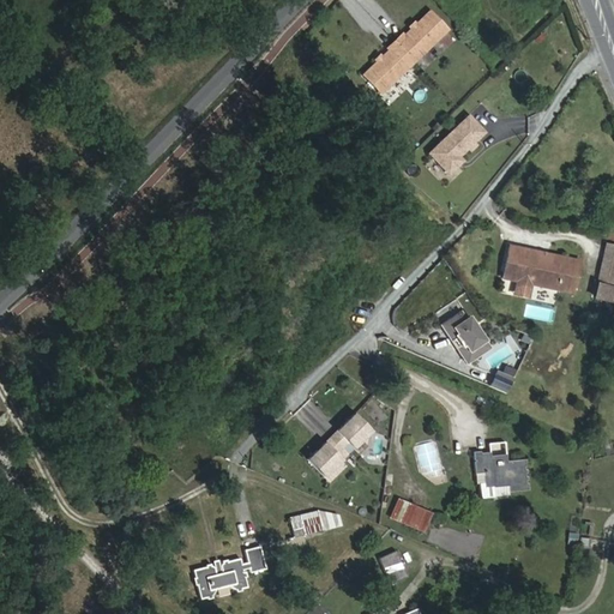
[(402,34),(395,41),(414,61),(447,29),(429,11),(403,36),(402,34)]
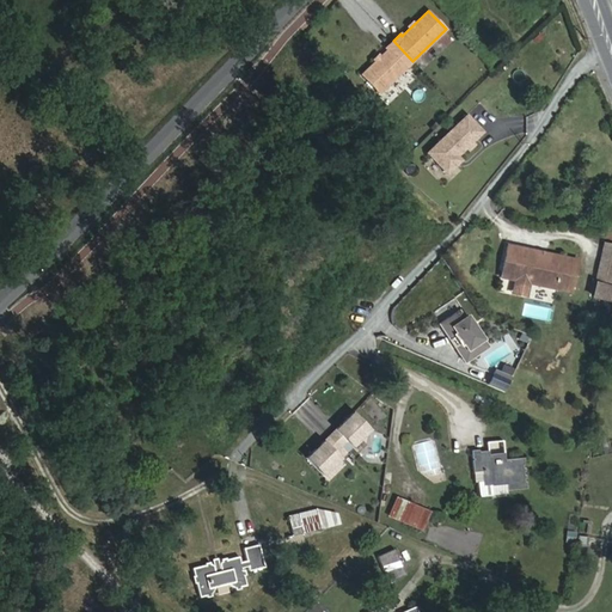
[(379,92),(412,61),(393,41),(387,47),(389,48),(362,74),(379,92)]
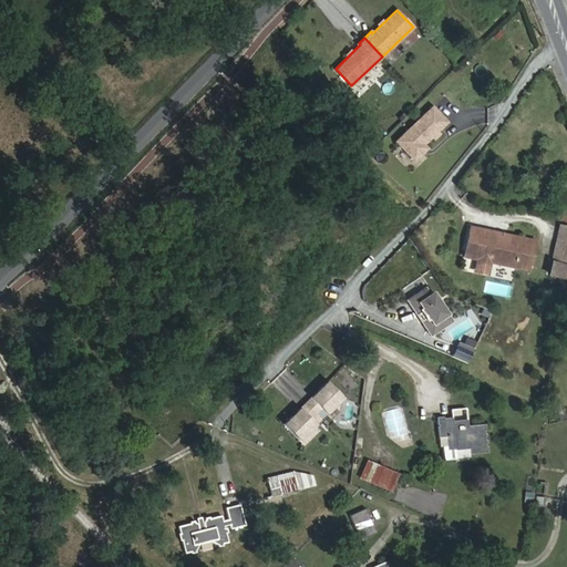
[(437,132),(447,122),(432,106),(397,142),(414,161),(423,152),(420,148),(424,144),(432,136),(437,132)]
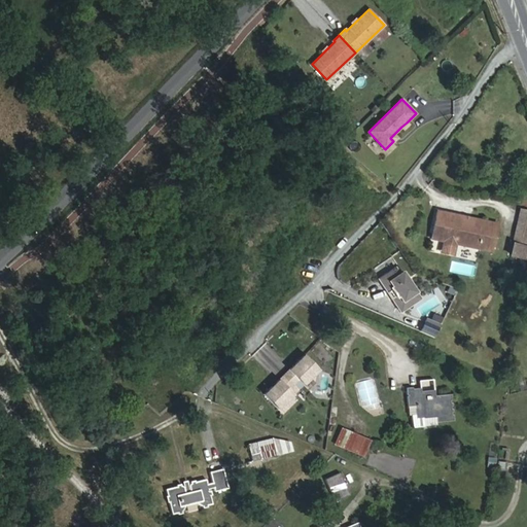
[(492,249),(496,227),(484,225),(485,219),(470,216),(469,220),(462,219),(463,215),(437,210),(431,239),(479,249),(479,246),(492,249)]
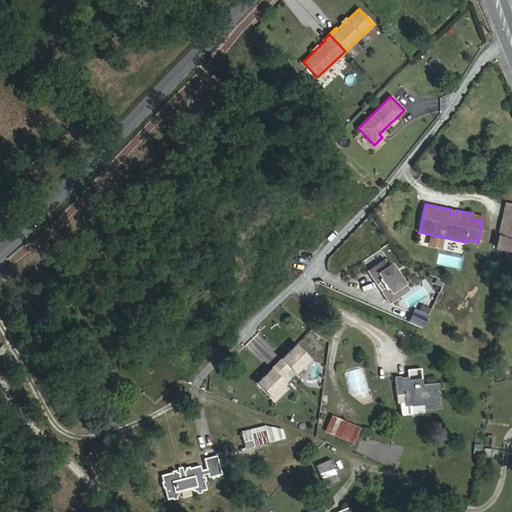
[(511,220),(511,205),(505,204),(502,218),(511,220)]
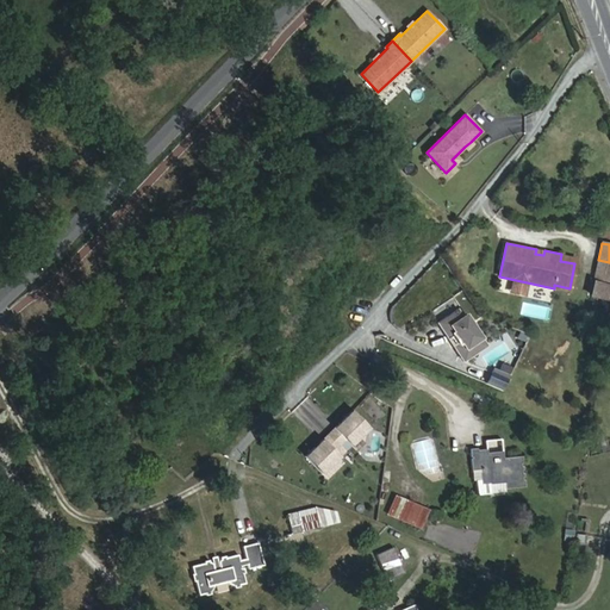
[(609,281),(609,277),(609,262),(598,260),(595,278),(609,281)]
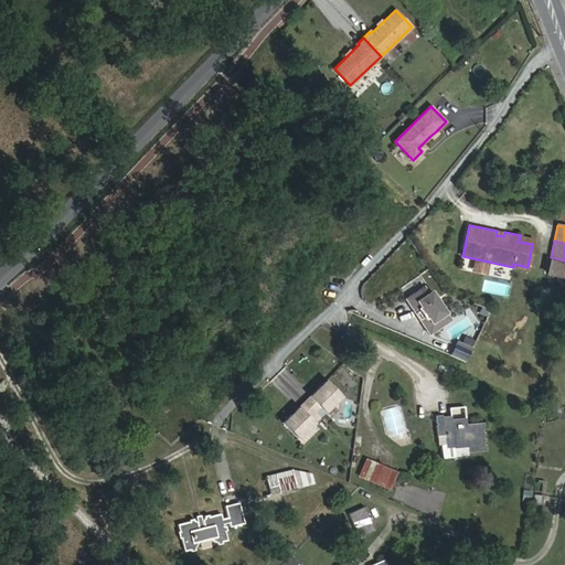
[(468,270),(471,260),(464,258),(460,268),(468,270)]
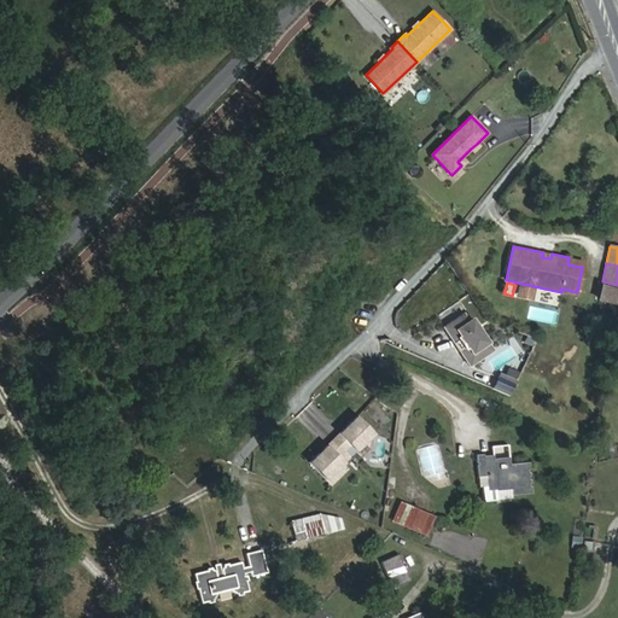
[(616,303),(617,290),(601,286),(599,298),(616,303)]
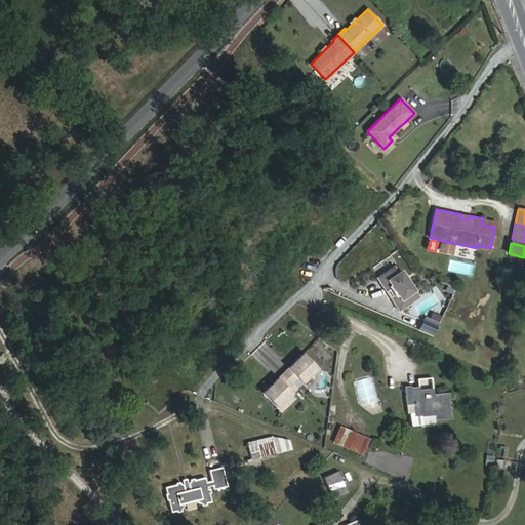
[(419,297),(401,271),(398,273),(394,267),(376,278),(384,287),(389,284),(398,297),(393,301),(399,311),(419,297)]
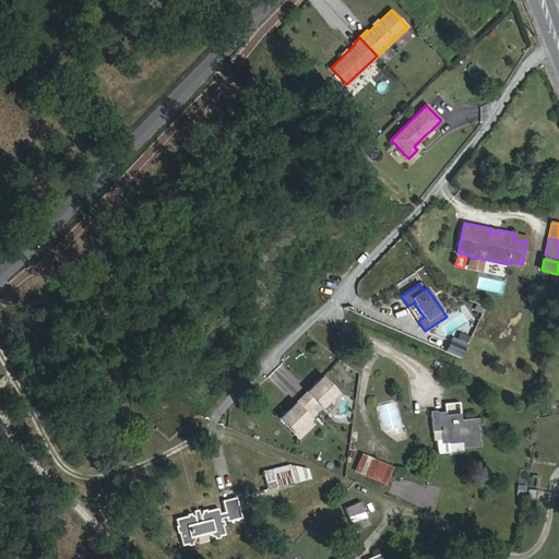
[(424,317),(414,302),(408,306),(418,321),(424,317)]
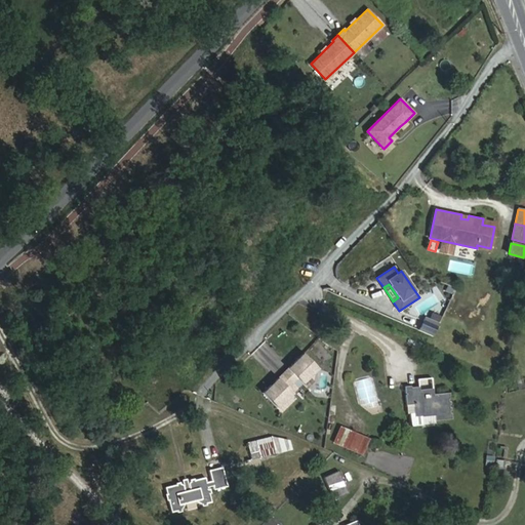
[(423,317),(417,330),(432,337),(438,323),(423,317)]
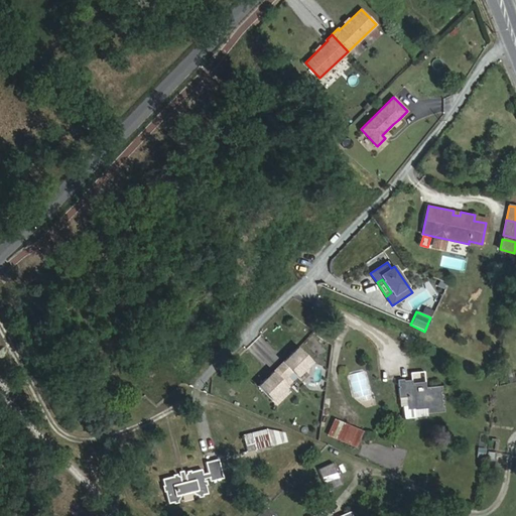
[(304,369),(311,362),(297,348),(258,386),(272,400),(279,393),(286,386),(281,381),(292,371),(296,376),(304,369)]
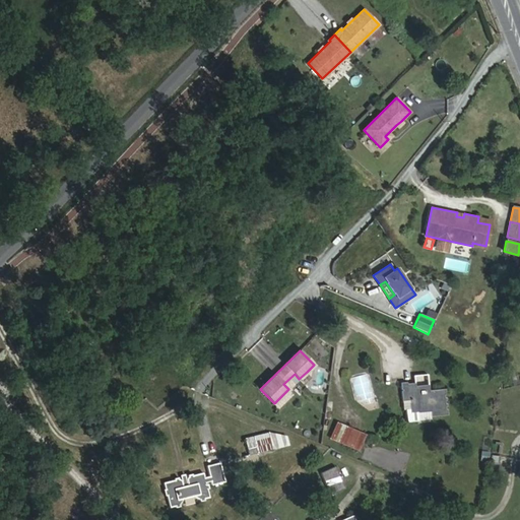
[(312,378),(307,372),(299,379),(305,385),(312,378)]
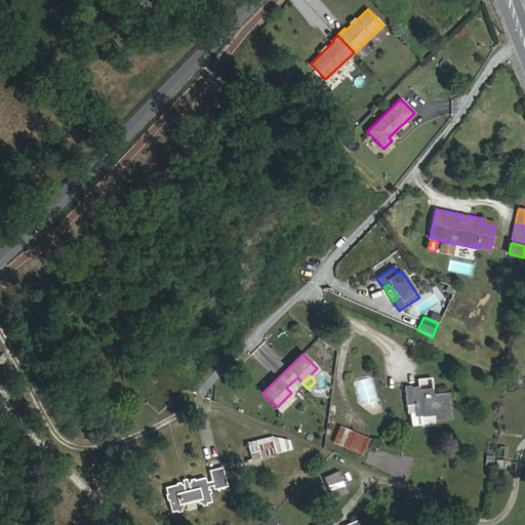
[(448,401),(448,398),(449,398),(448,393),(434,394),(434,396),(433,396),(431,377),(417,378),(418,387),(410,388),(410,386),(404,387),(405,393),(406,393),(407,394),(405,394),(407,413),(409,413),(410,426),(422,425),(435,422),(435,419),(451,418),(450,413),(449,413),(449,410),(450,410),(450,407),(449,407),(448,404),(449,404),(449,401),(448,401)]
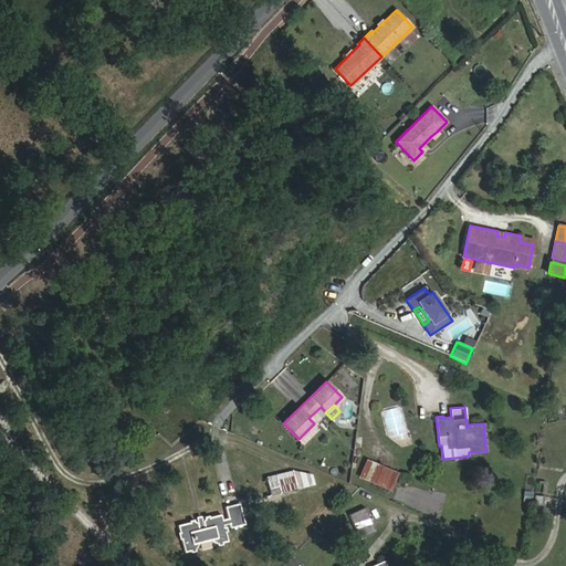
[(299,439),(304,446),(312,438),(306,431),(299,439)]
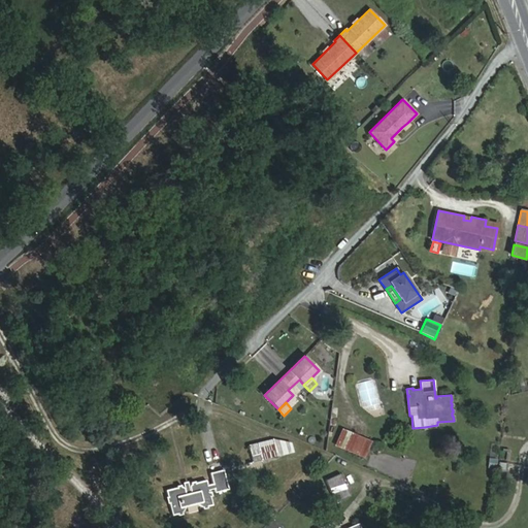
[(365,457),(371,441),(341,429),(336,443),(358,453),(365,457)]
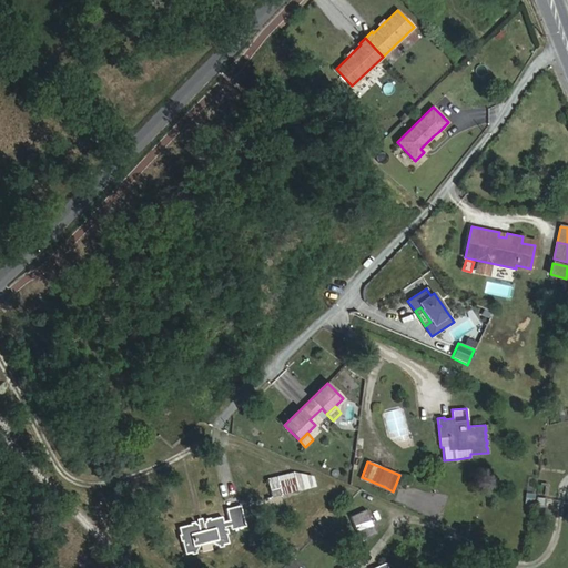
[(315,486),(313,477),(293,473),(276,477),(282,495),(315,486)]
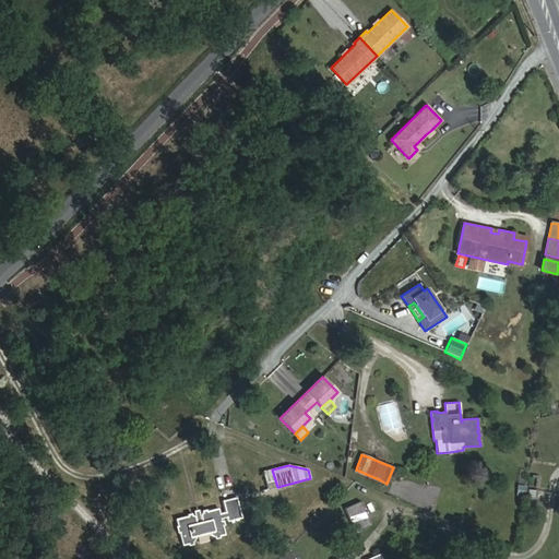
[(277,487),(272,470),(263,472),(268,489),(277,487)]
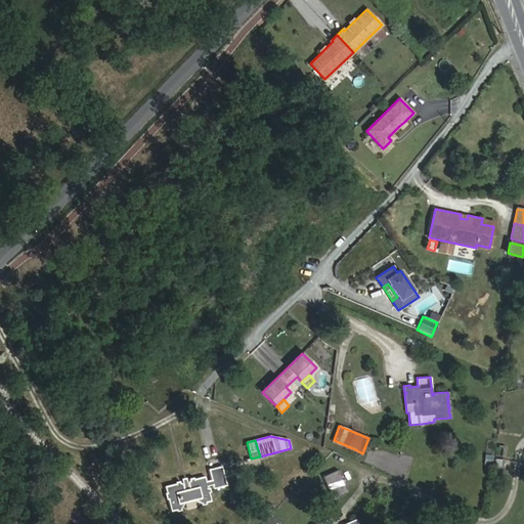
[(404,477),(408,457),(386,452),(382,472),(404,477)]
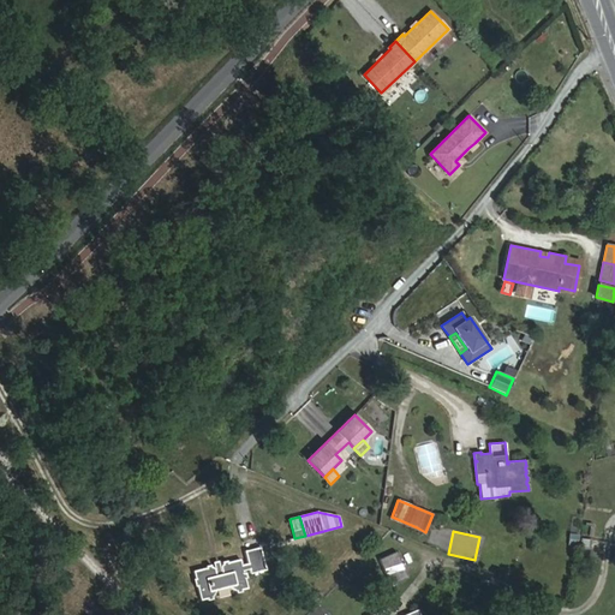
[(248,589),(243,571),(249,569),(250,573),(266,569),(261,547),(244,550),(248,562),(242,565),(240,559),(222,563),(220,567),(214,568),(212,566),(192,571),(201,599),(212,597),(216,590),(228,586),(236,591),(248,589)]
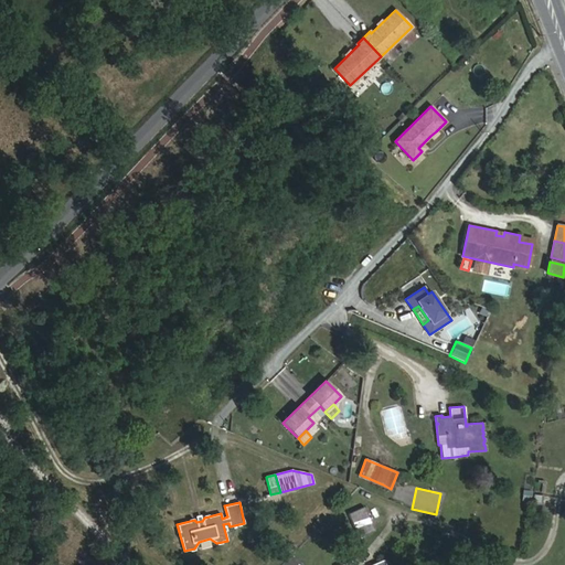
[(374,530),(364,507),(348,513),(359,537),(374,530)]
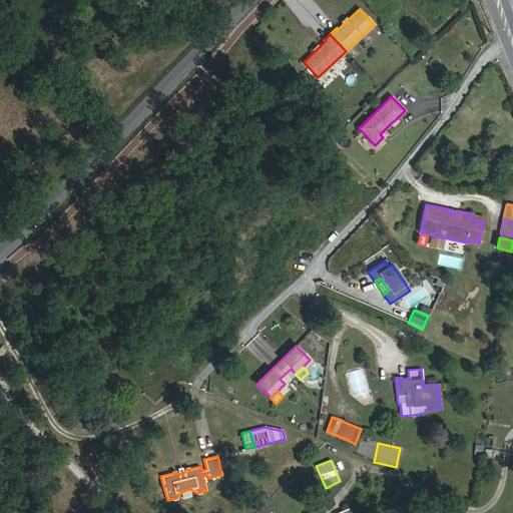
All buildings are outlined.
